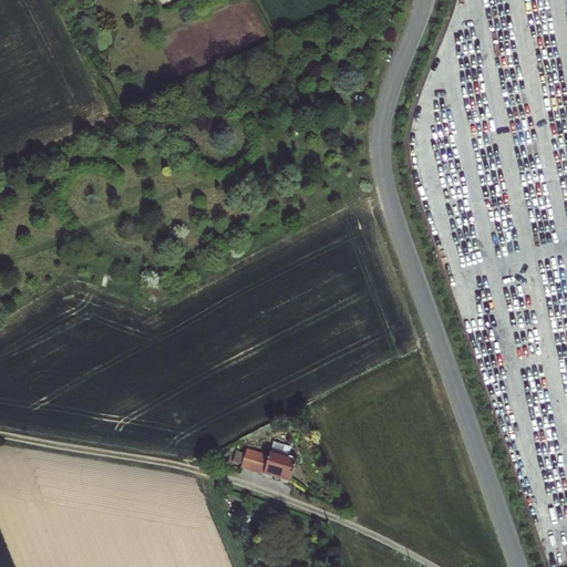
[(256,439),(254,433),(239,441),(243,445),(256,439)]
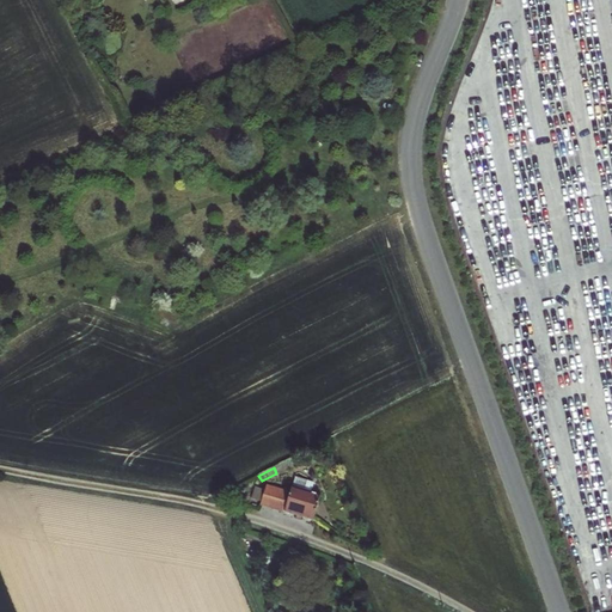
[(261,502),(261,505),(285,512),(285,513),(313,521),(322,496),(311,493),(313,483),(295,478),(293,488),(292,488),(289,495),(267,487),(264,490),(261,502)]
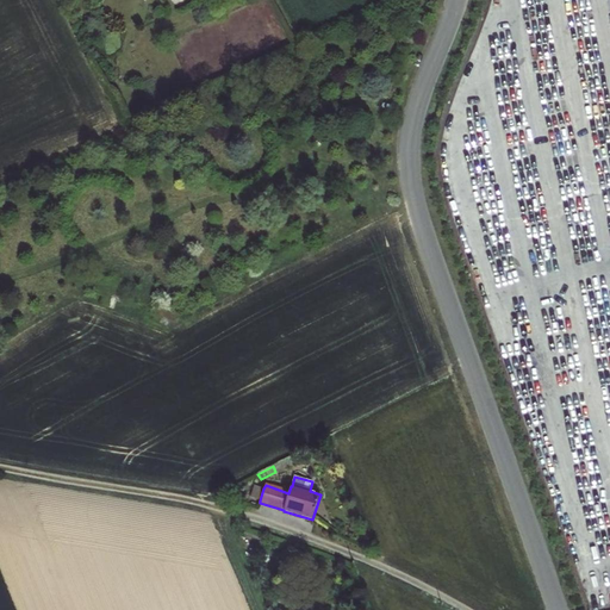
[(250,497),(260,500),(263,489),(254,485),(250,497)]
